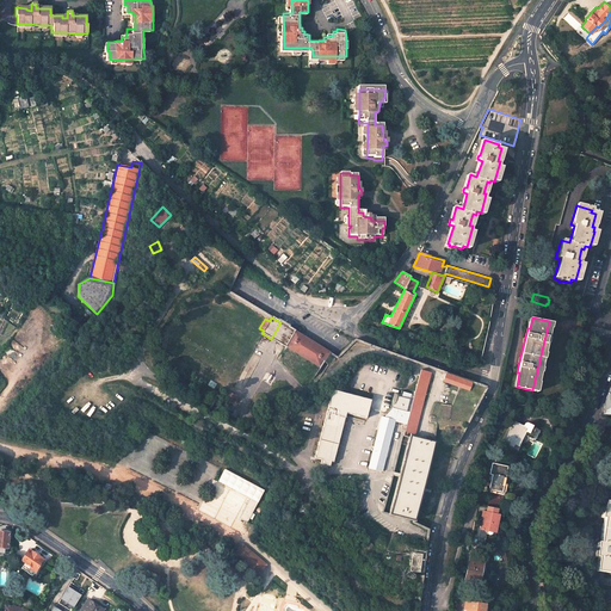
[(553,322),(549,321),(532,390),(536,392),(553,322)]
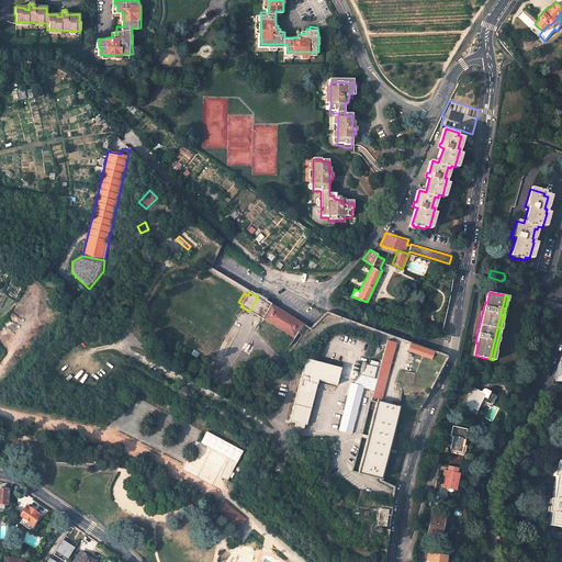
[(260,299),(258,296),(249,312),(251,313),(254,314),(262,300),(260,299)]
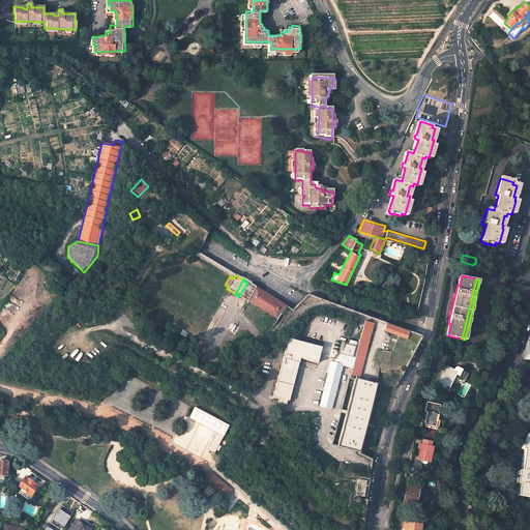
[(286,305),(247,283),(239,296),(277,320),(286,305)]
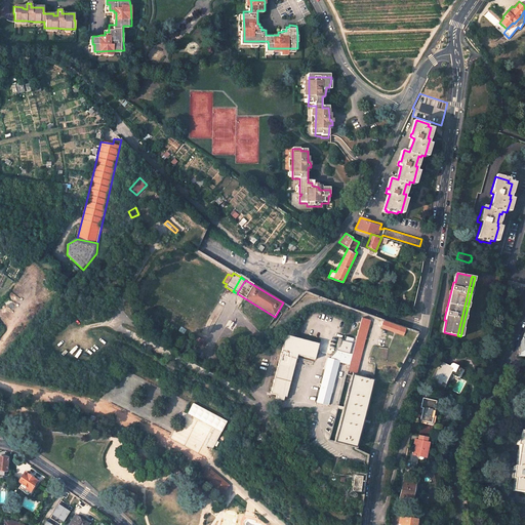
[(356,373),(369,320),(361,317),(356,339),(354,344),(352,344),(353,338),(345,336),(344,339),(338,337),(337,345),(336,349),(337,350),(331,356),(331,359),(328,358),(317,401),(328,404),(338,361),(349,364),(348,370),(353,372),(356,373)]
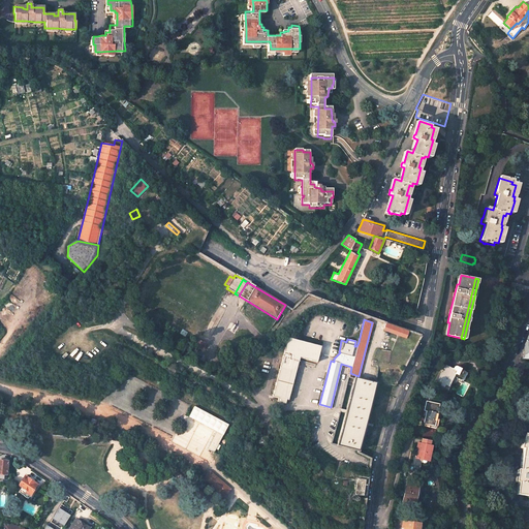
[(408,331),(386,323),(384,330),(406,338),(408,331)]
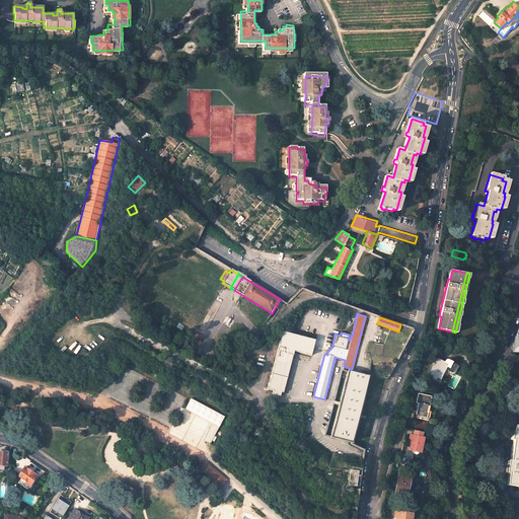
[(315,340),(282,330),(268,388),(273,390),(273,393),(280,395),(281,391),(283,392),(294,351),(311,355),(315,340)]
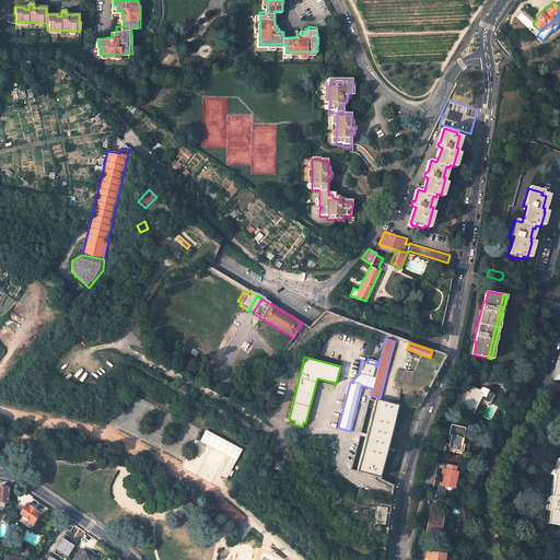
[(218,363),(210,360),(208,366),(214,370),(218,363)]
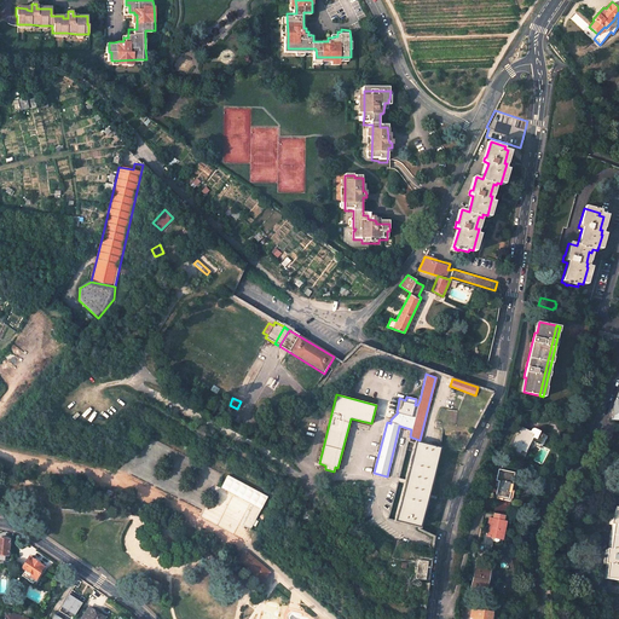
[(525,452),(533,434),(521,427),(510,447),(519,452),(521,450),(525,452)]
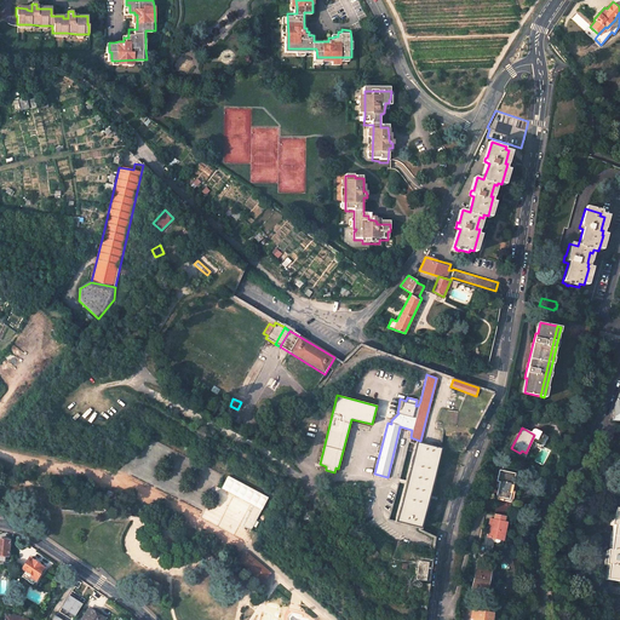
[(441,448),(415,442),(415,443),(395,521),(420,528),(441,448)]
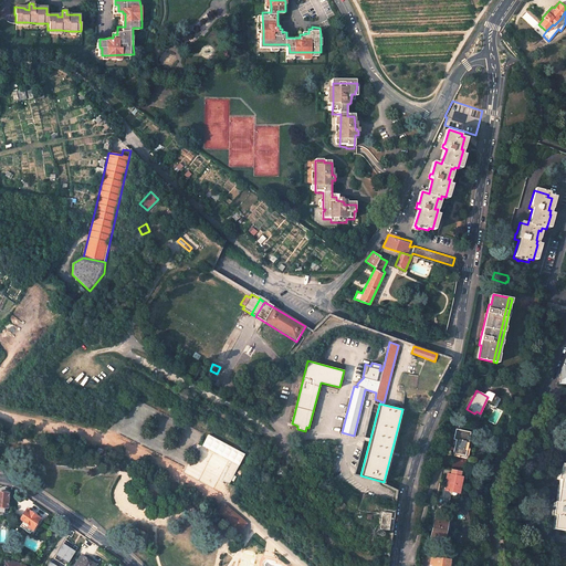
[(453,452),(465,454),(470,431),(456,428),(453,438),(458,439),(457,444),(454,444),(453,452)]
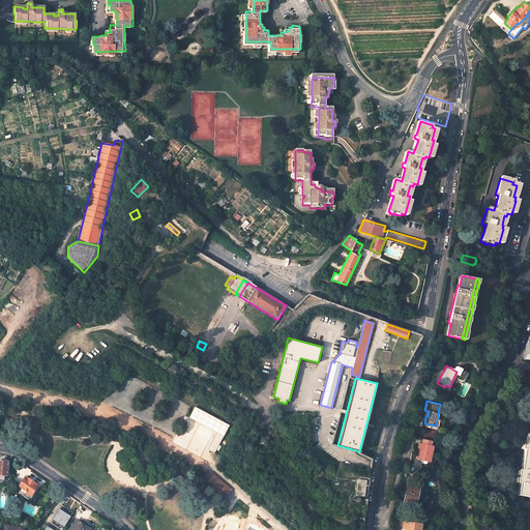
[(214,453),(229,425),(194,408),(188,418),(216,433),(211,444),(212,445),(209,450),(214,453)]
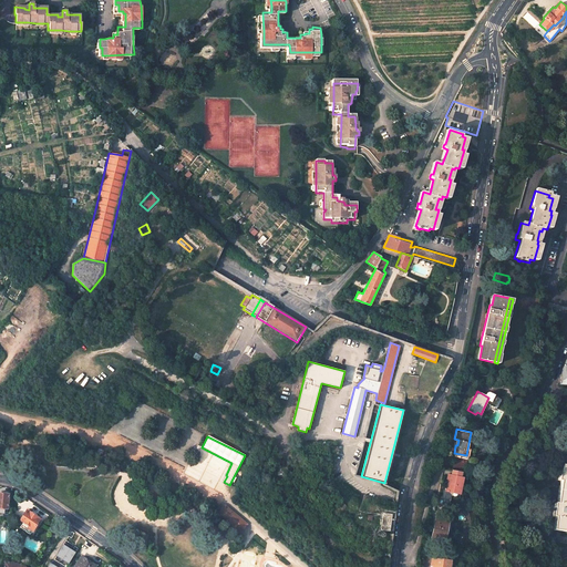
[(554,528),(566,529),(566,454),(564,463),(562,463),(558,477),(560,478),(557,502),(555,502),(553,515),(556,515),(554,528)]
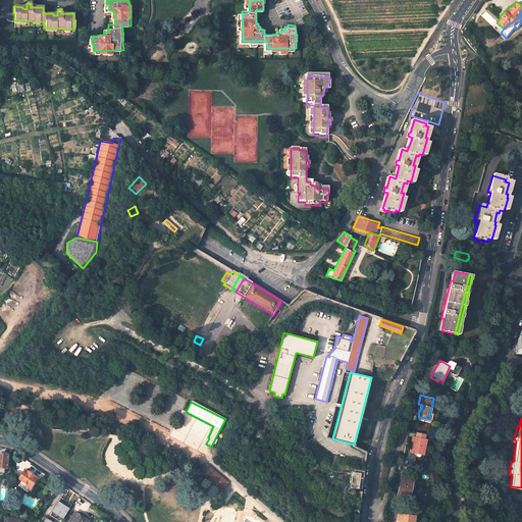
[(414,436),(410,455),(415,456),(416,453),(423,454),(426,439),(424,439),(416,437),(414,436)]
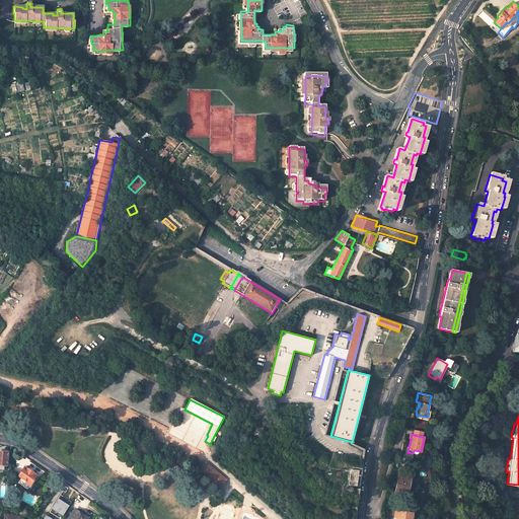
[(205,463),(203,466),(200,469),(197,473),(201,476),(204,472),(220,487),(226,479),(219,473),(218,474),(205,463)]
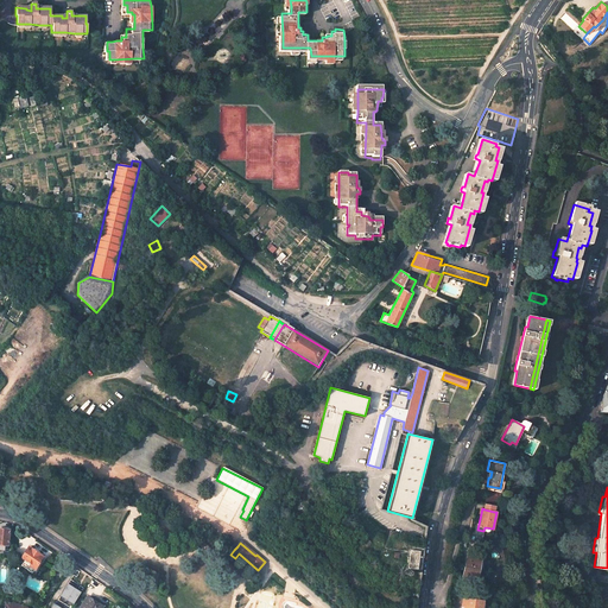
[(32,571),(42,556),(27,546),(20,557),(24,559),(21,564),(32,571)]
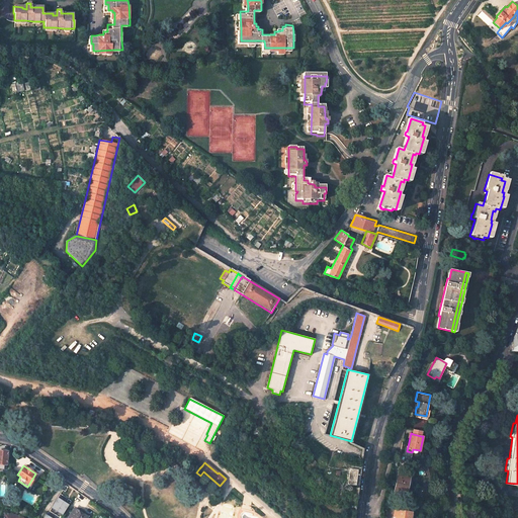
[(359,469),(350,468),(349,485),(357,486),(359,469)]
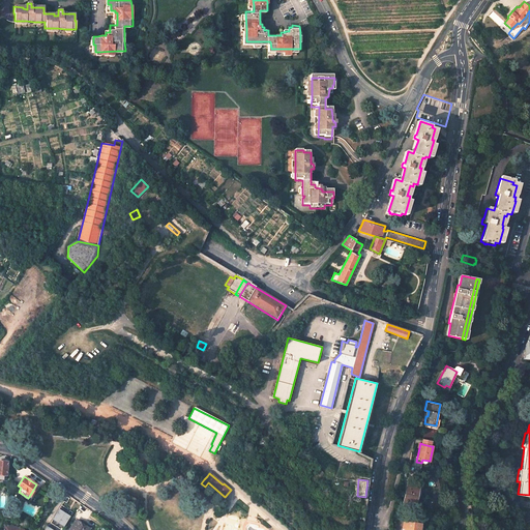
[(408,486),(404,505),(414,508),(419,489),(408,486)]
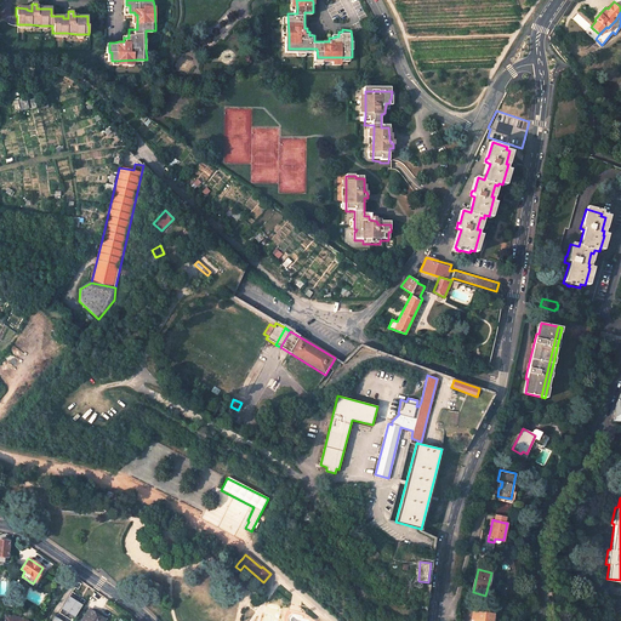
[(69,596),(83,604),(85,599),(72,591),(69,596)]
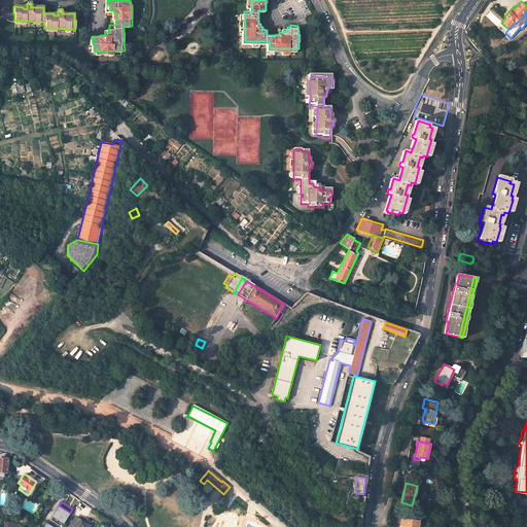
[(70,513),(59,505),(51,517),(63,524),(70,513)]
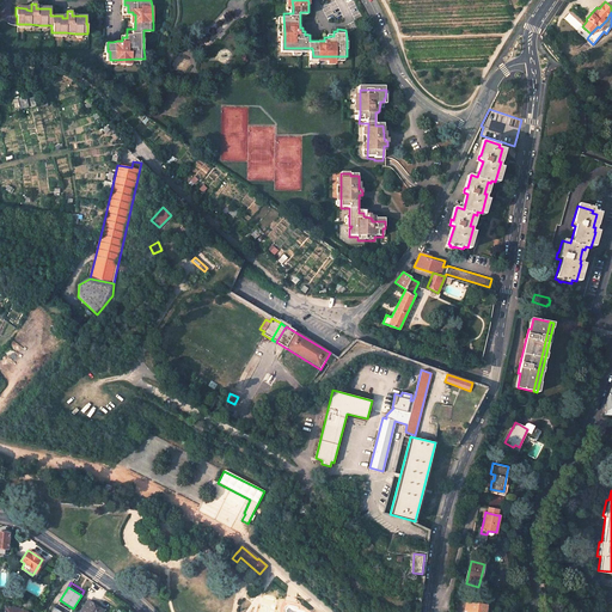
[(69,611),(73,609),(60,600),(57,604),(69,611)]
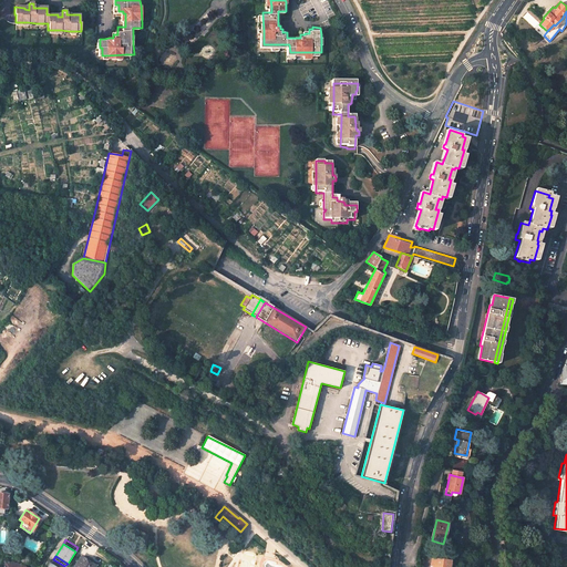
[(94,566),(95,566),(82,557),(74,566),(94,566)]
